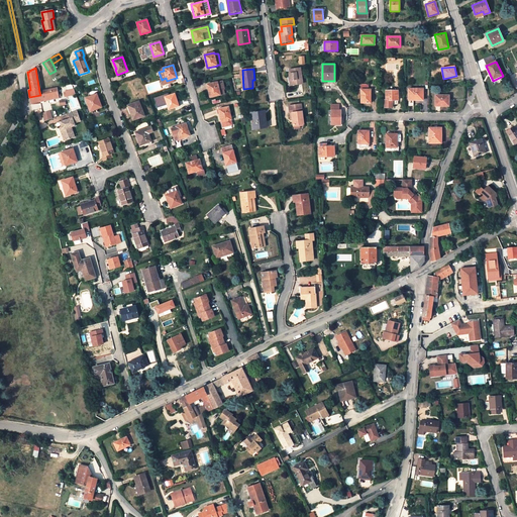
[(289,70),(290,74),(291,85),(302,84),(300,69),(289,70)]
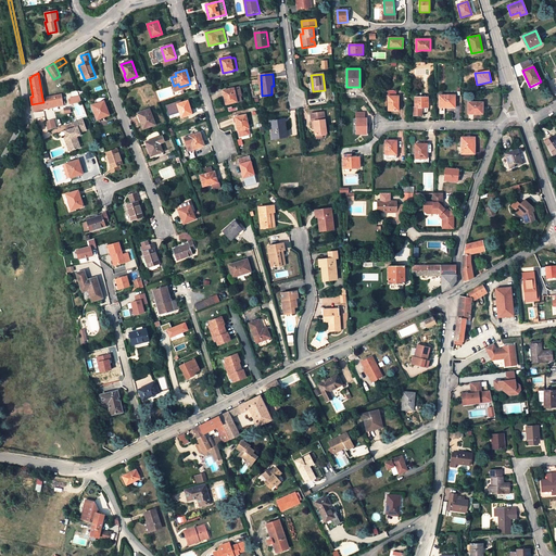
[(235,88),(223,91),(226,104),(237,102),(237,98),(235,88)]
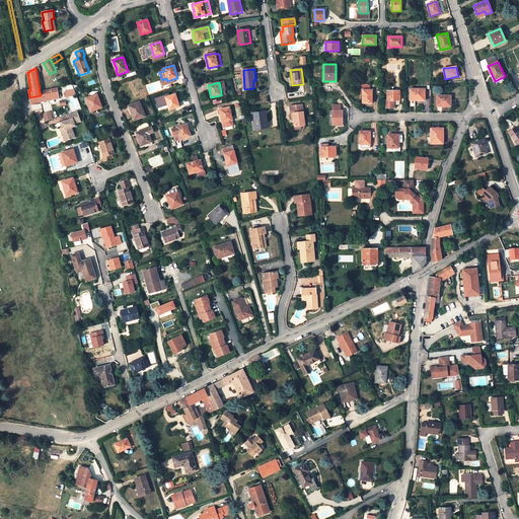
[(372,103),(372,94),(370,94),(370,90),(370,85),(363,85),(362,103),(372,103)]
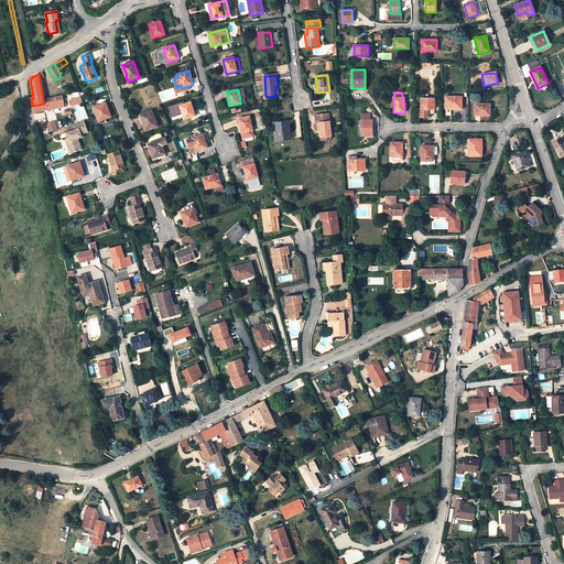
[(74,106),(82,102),(77,94),(69,97),(74,106)]
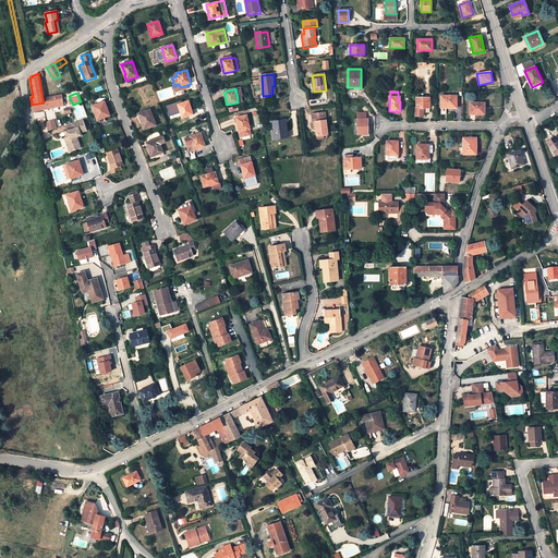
[(36,111),(63,106),(63,104),(61,95),(43,99),(44,102),(32,105),(34,111),(36,111)]
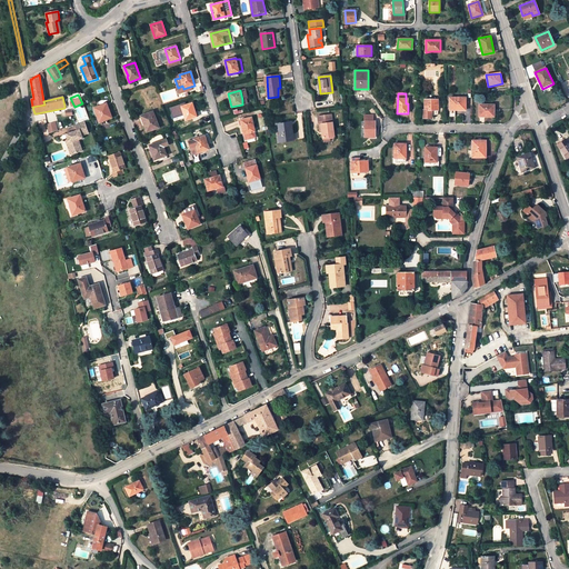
[(466,98),(450,98),(450,117),(456,117),(456,110),(466,110),(466,98)]
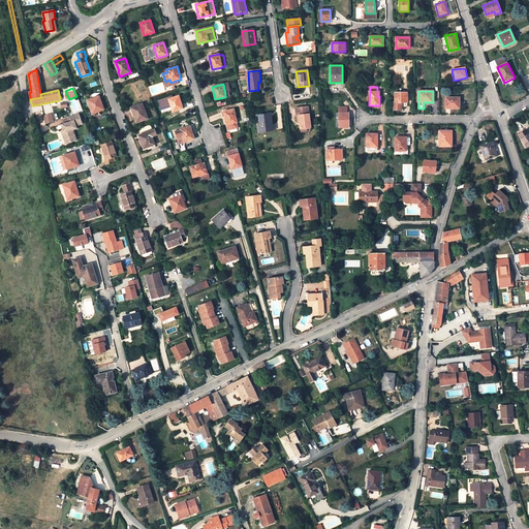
[(407,93),(395,93),(395,102),(402,102),(407,102),(407,93)]
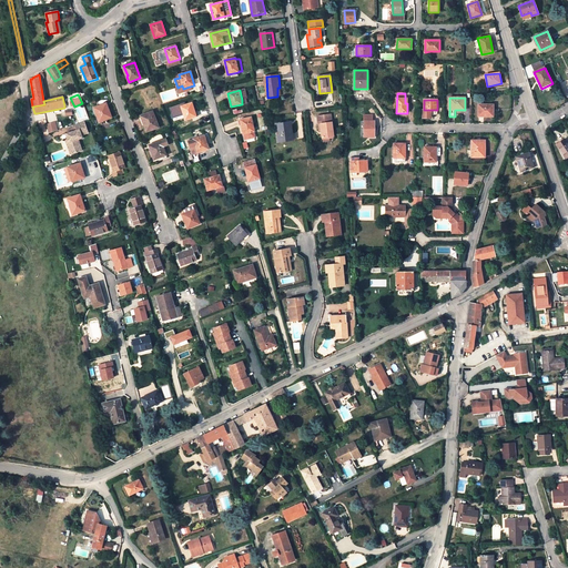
[(107,103),(94,109),(100,122),(111,118),(108,110),(109,109),(107,103)]
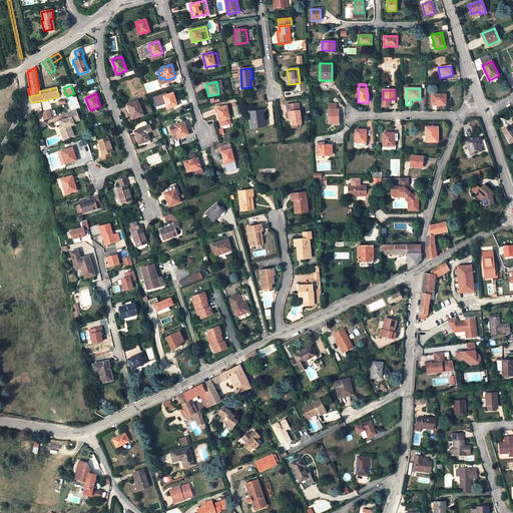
[(173,93),(163,96),(167,108),(173,106),(177,105),(173,93)]
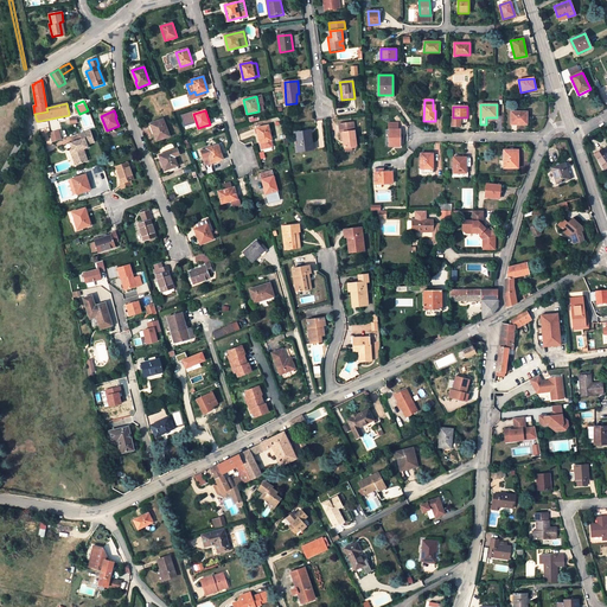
[(526,112),(512,112),(512,125),(526,125),(526,112)]
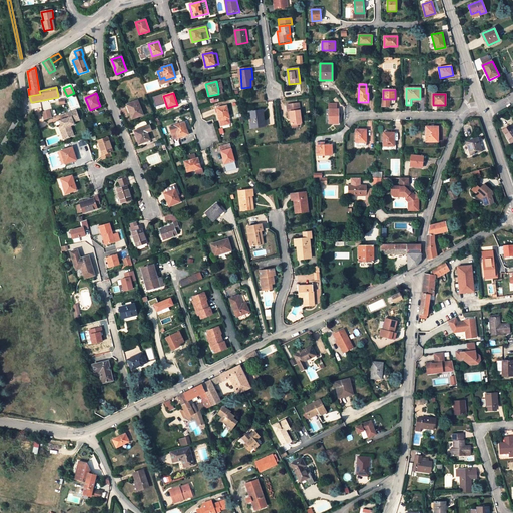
[(137,101),(127,105),(131,114),(130,114),(132,119),(143,115),(137,101)]
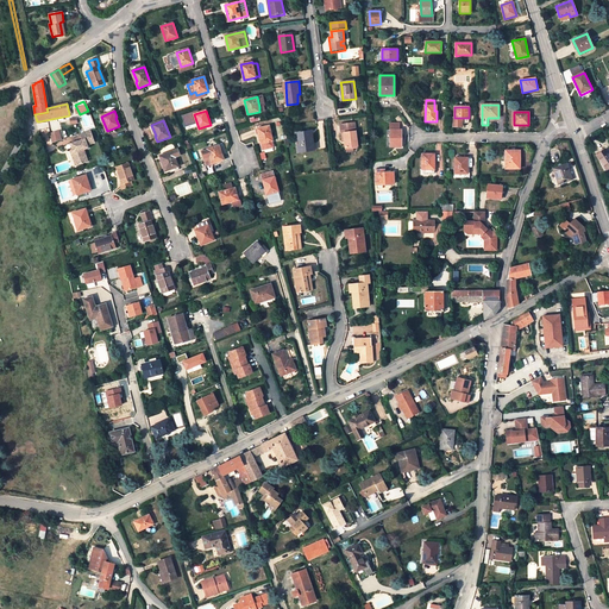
[(345,139),(345,142),(346,149),(357,146),(355,124),(340,125),(343,139),(345,139)]
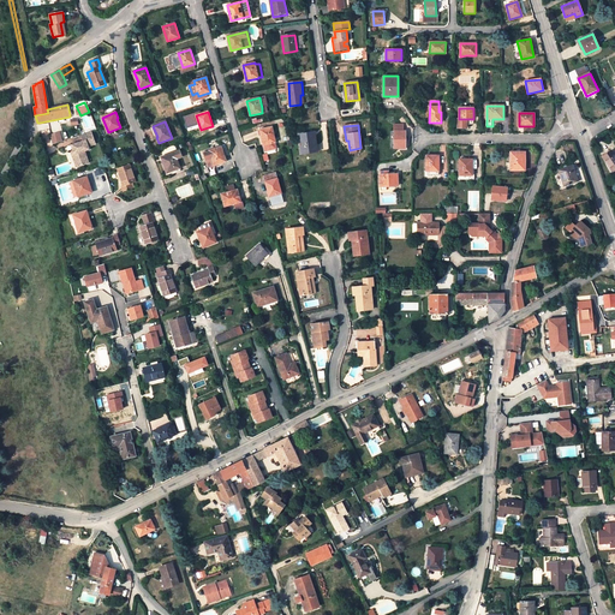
[(272,127),(260,130),(263,144),(275,142),(272,127)]
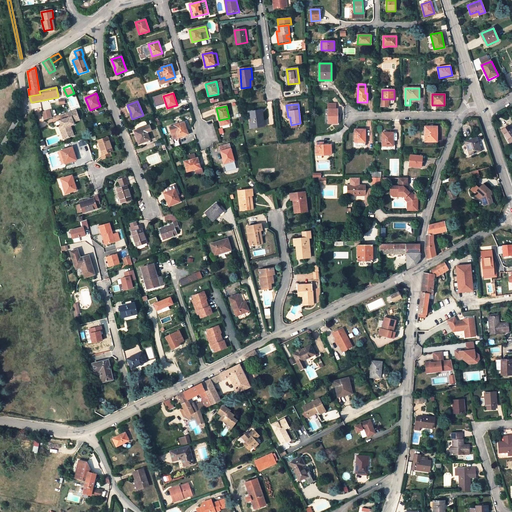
[(336,109),(328,109),(328,124),(338,124),(338,109),(336,109)]
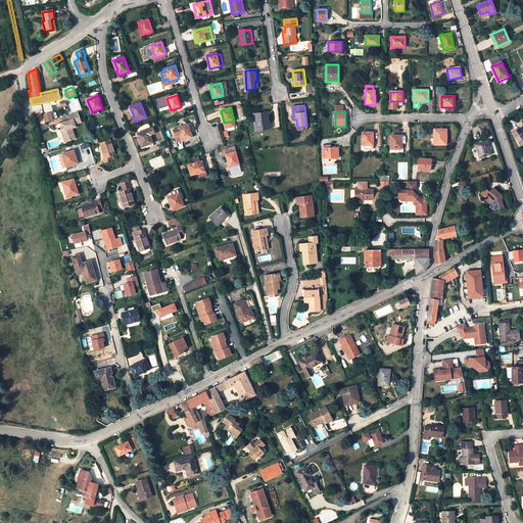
[(50,112),(43,114),(45,123),(52,121),(50,112)]
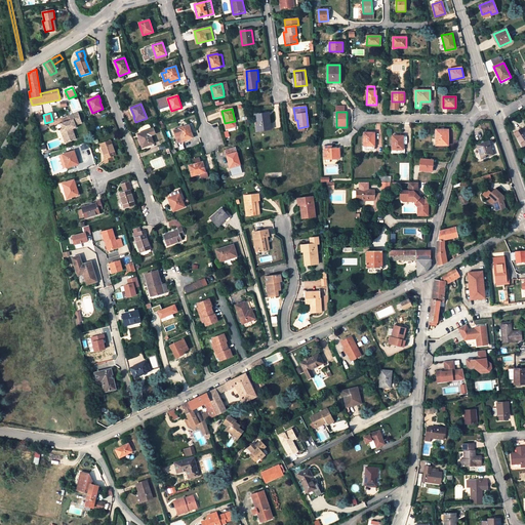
[(81,123),(78,113),(69,116),(71,121),(59,125),(66,143),(75,139),(72,129),(76,128),(75,125),(81,123)]
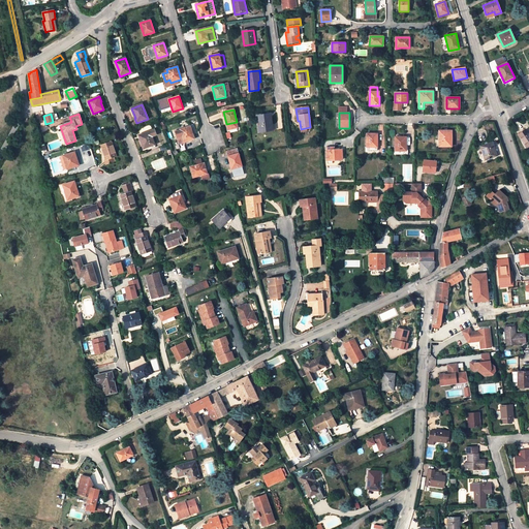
[(259,132),(271,131),(270,125),(272,125),(271,114),(258,116),(260,126),(258,126),(259,132)]
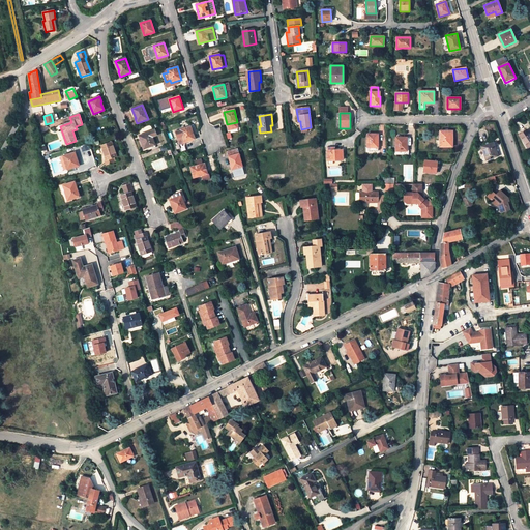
[(190,126),(180,130),(182,137),(186,147),(193,145),(190,141),(195,139),(190,126)]
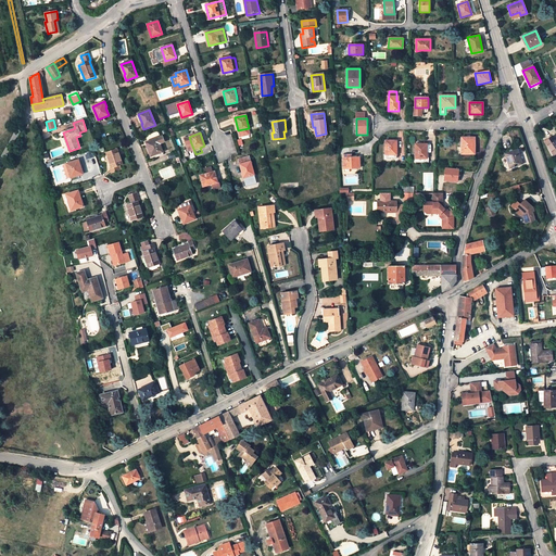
[(555,140),(553,137),(545,142),(554,155),(555,153),(555,140)]
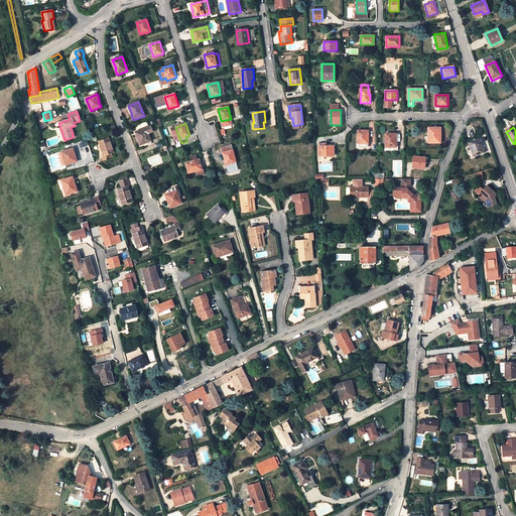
[(440,128),(428,128),(428,143),(440,143),(440,128)]
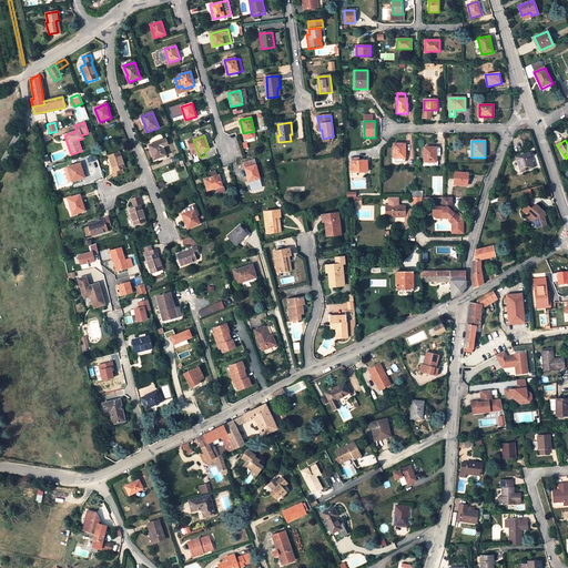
[(160,142),(149,146),(151,152),(154,160),(169,154),(165,146),(162,148),(160,142)]
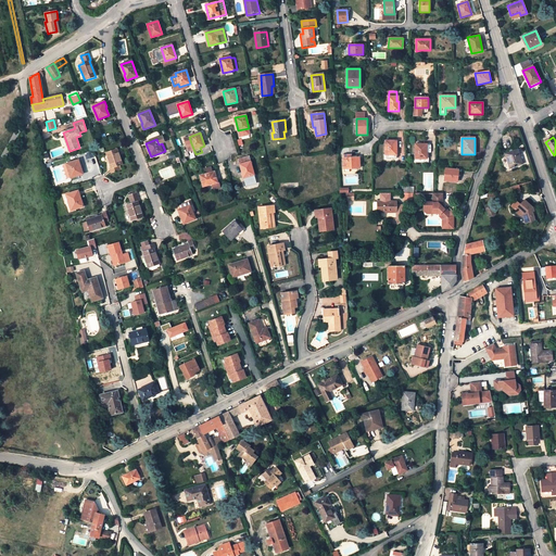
[(396,141),(386,141),(386,154),(386,158),(391,158),(391,155),(396,155),(396,141)]
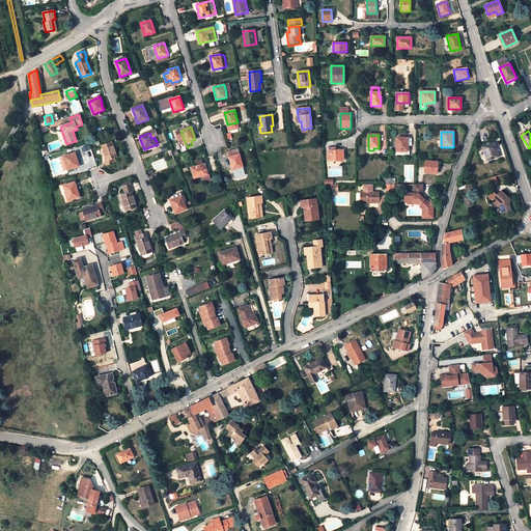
[(410,156),(410,151),(408,151),(408,146),(408,138),(397,138),(397,151),(396,151),(396,156),(410,156)]
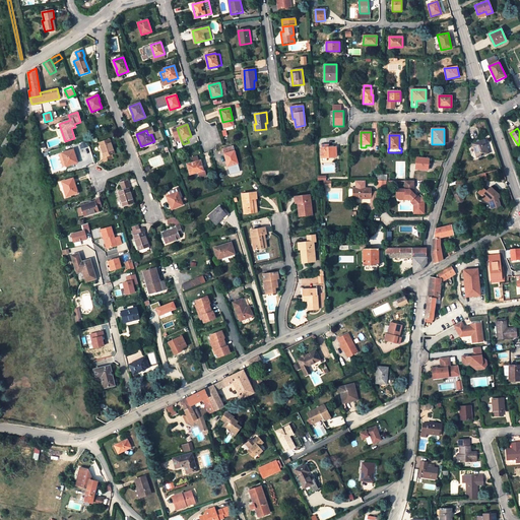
[(109,139),(99,143),(105,157),(103,158),(105,163),(112,159),(111,155),(114,154),(109,139)]
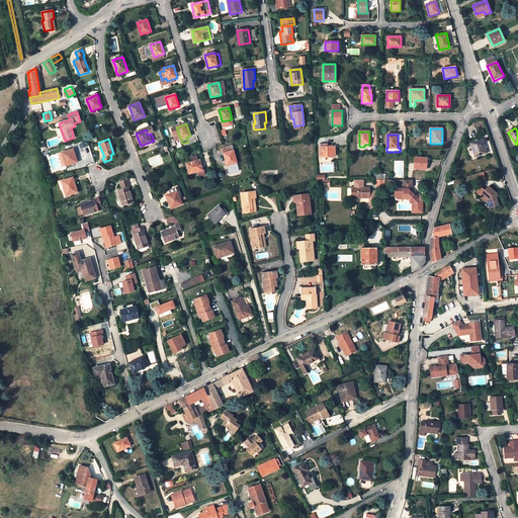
[(475,157),(487,153),(483,139),(470,143),(475,157)]
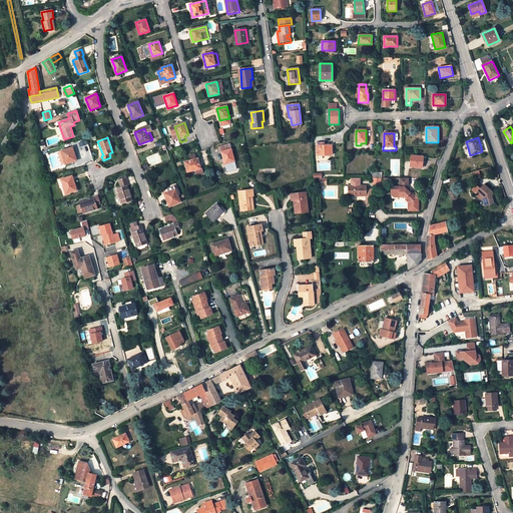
[(224,163),(234,161),(230,144),(220,147),(224,163)]
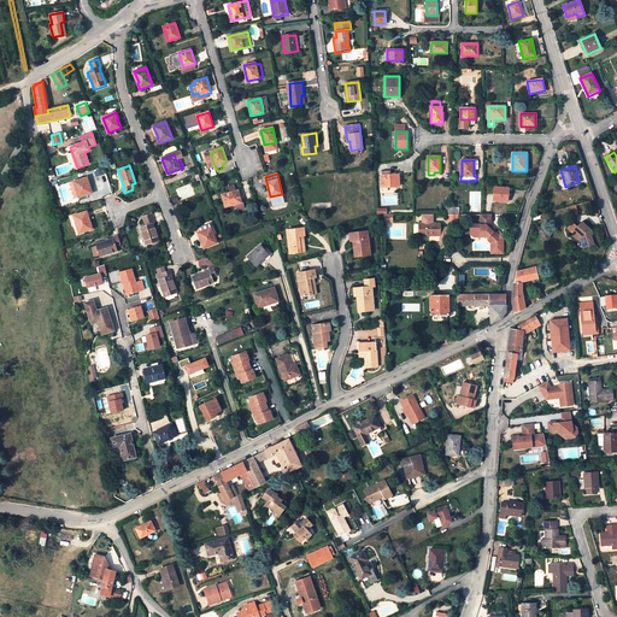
[(382,187),(388,187),(399,187),(399,175),(391,175),(381,176),(382,187)]
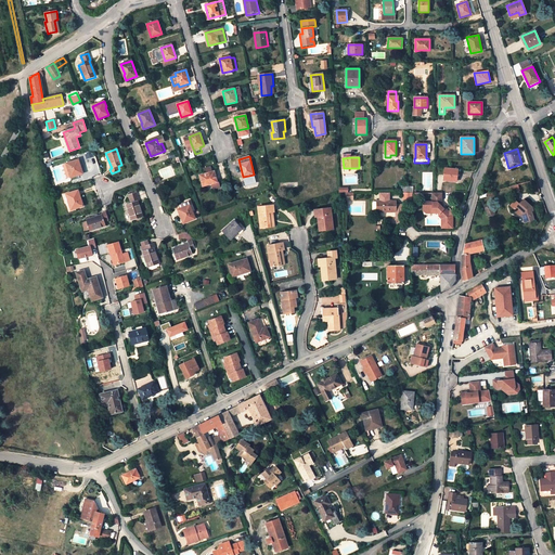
[(77,159),(65,163),(69,177),(80,173),(78,166),(79,165),(77,159)]
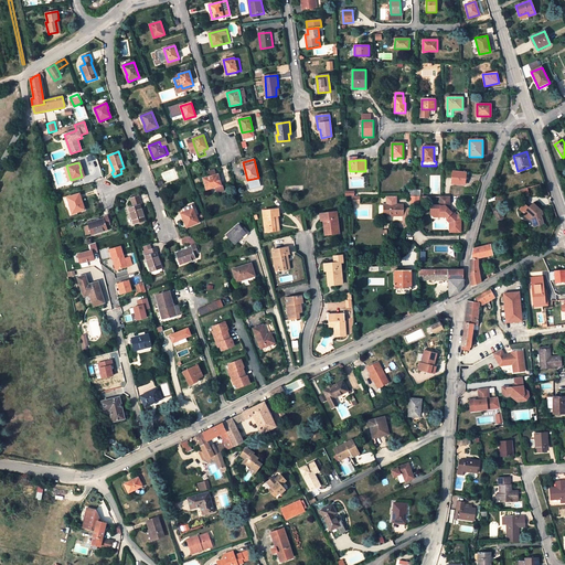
[(466,172),(452,171),(451,183),(465,184),(466,172)]
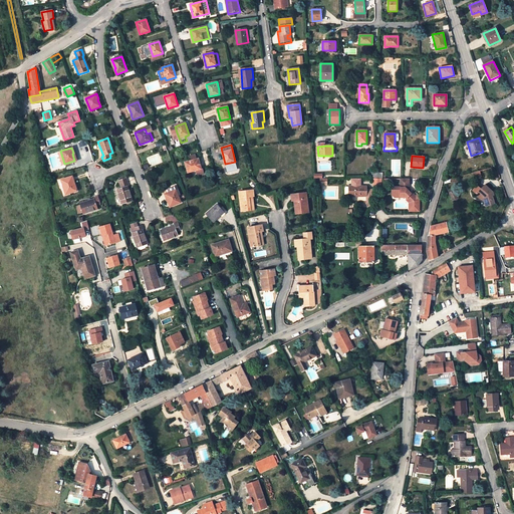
[(191,161),(186,163),(188,173),(196,170),(197,175),(203,174),(202,169),(201,169),(198,159),(197,159),(191,161)]
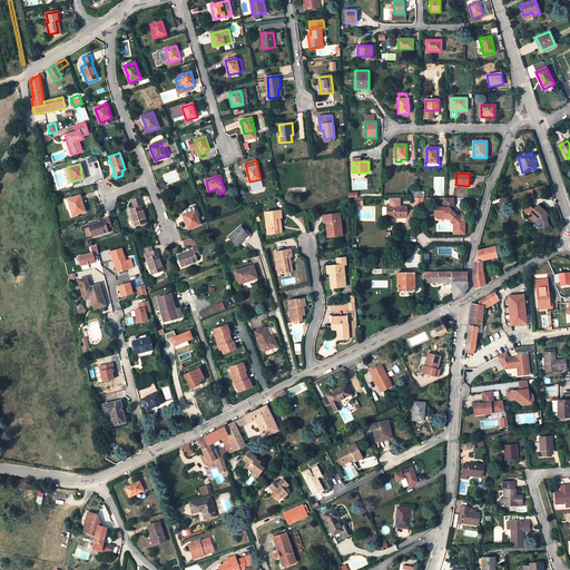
[(80,195),(69,198),(72,209),(71,209),(74,216),(86,212),(80,195)]
